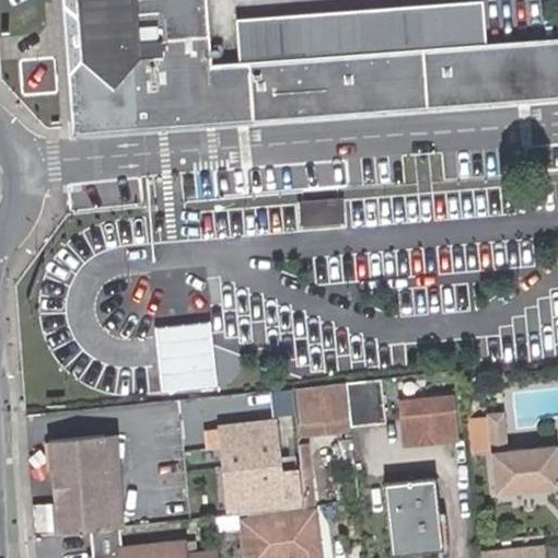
[(205,79),(213,66),(212,61),(207,0),(62,0),(62,4),(100,32),(101,43),(103,78),(114,88),(205,79)]
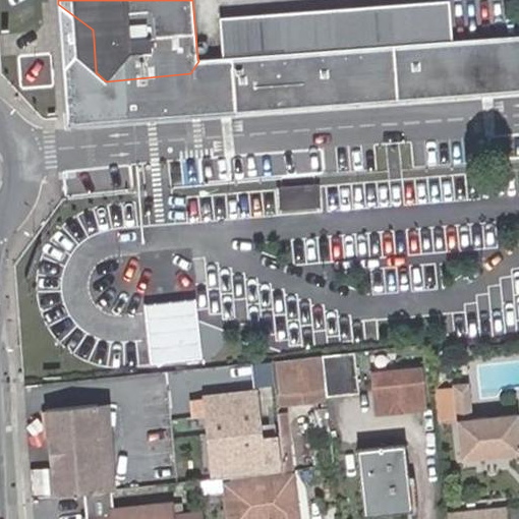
[(220,18),(223,59),(453,41),(450,1),(220,18)]
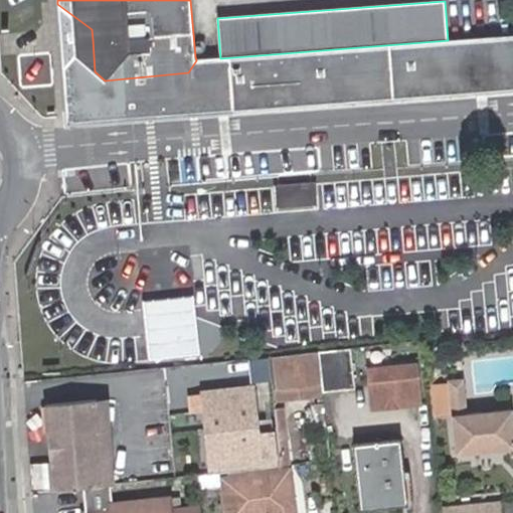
[(95,71),(93,39),(61,68),(65,122),(512,88),(512,35),(448,40),(220,58),(196,60),(188,72),(105,80),(95,71)]
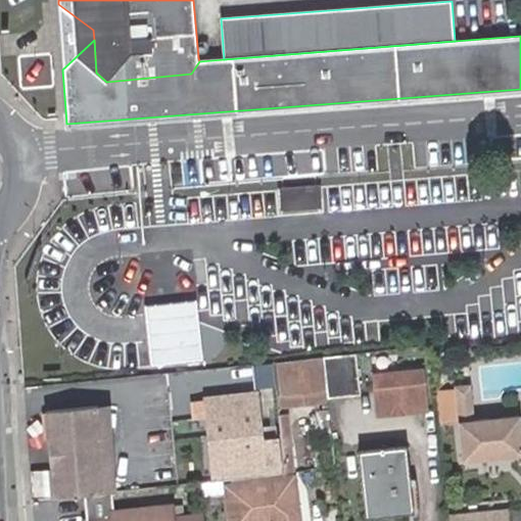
[(285,195),(286,217),(319,215),(318,193),(285,195)]
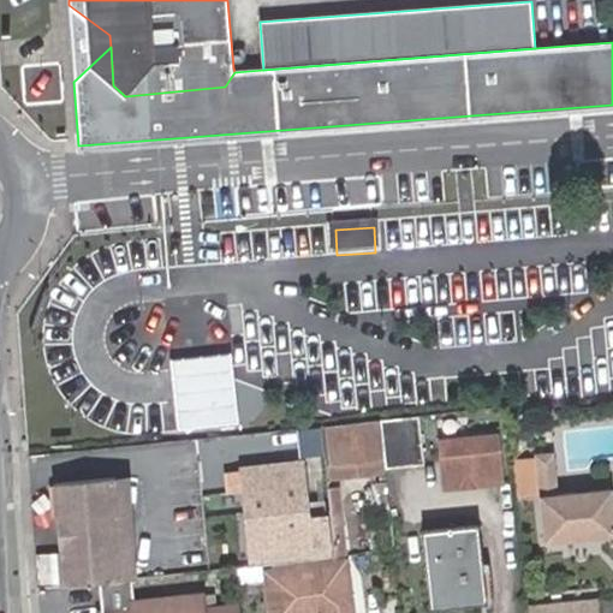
[(442,385),(406,388),(408,404),(445,400),(442,385)]
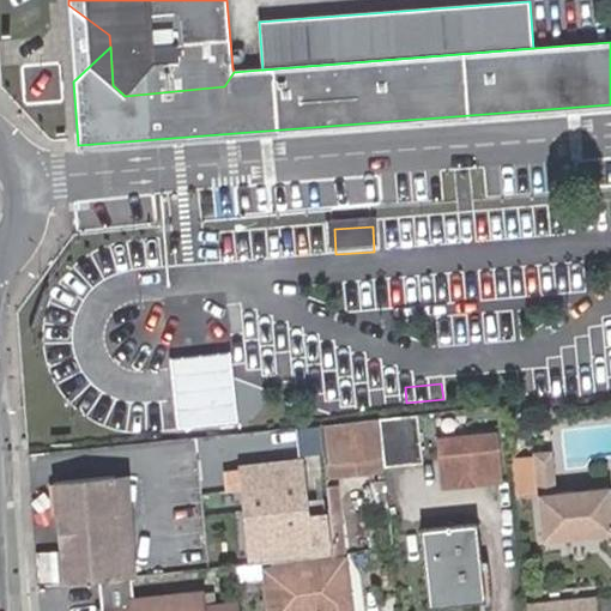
[(218,386),(182,389),(185,419),(222,416),(218,386)]
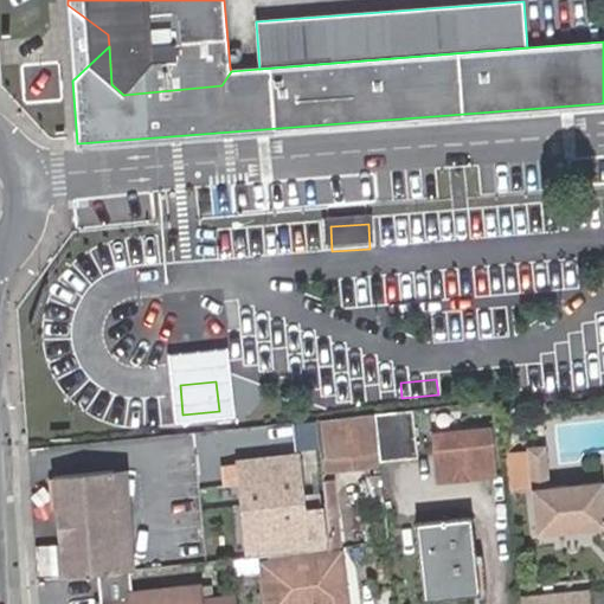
[(371,418),(323,422),(328,474),(376,469),(371,418)]
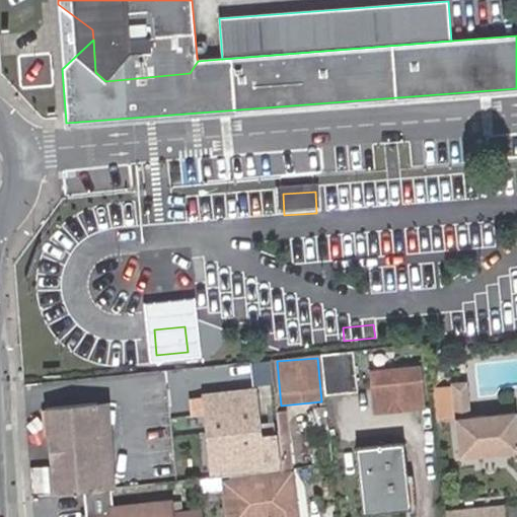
[(272,363),(234,367),(235,386),(273,383),(272,363)]
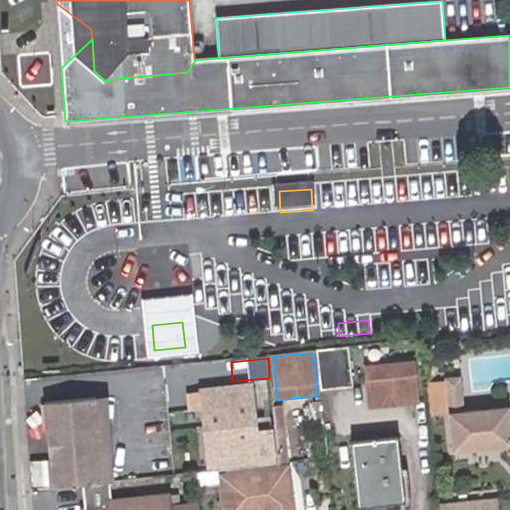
[(414,366),(366,369),(369,407),(417,404),(414,366)]
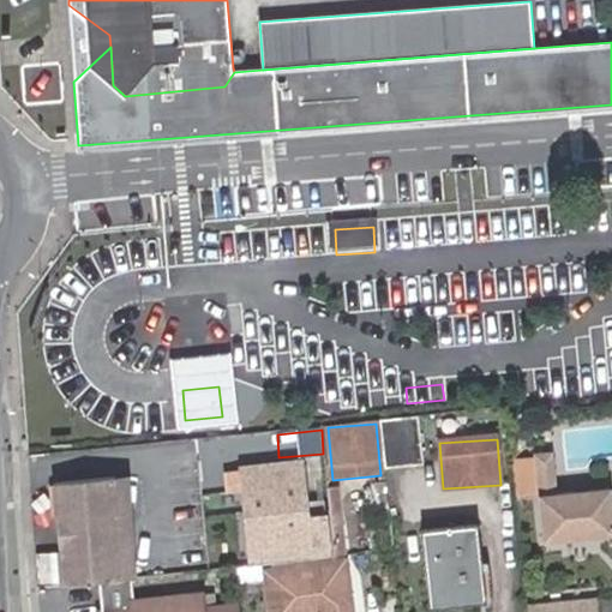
[(400,445),(402,472),(423,471),(421,444),(400,445)]
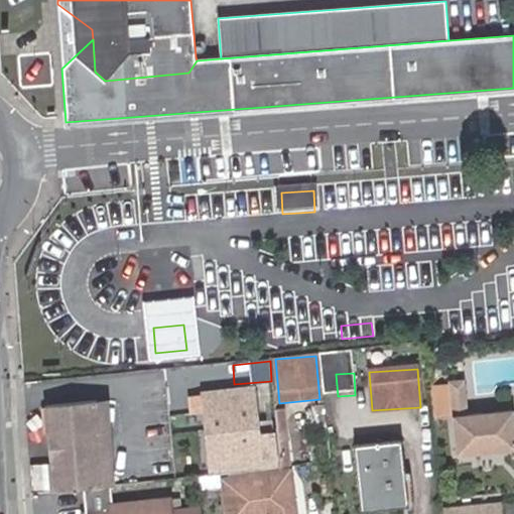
[(464,383),(448,384),(450,399),(466,398),(464,383)]
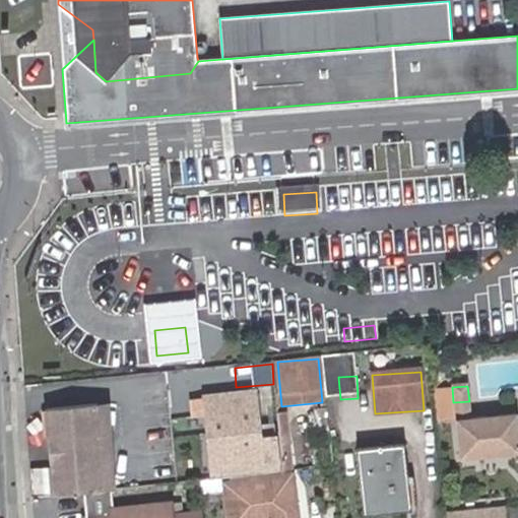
[(244,394),(233,395),(237,453),(249,452),(245,396),(244,394)]
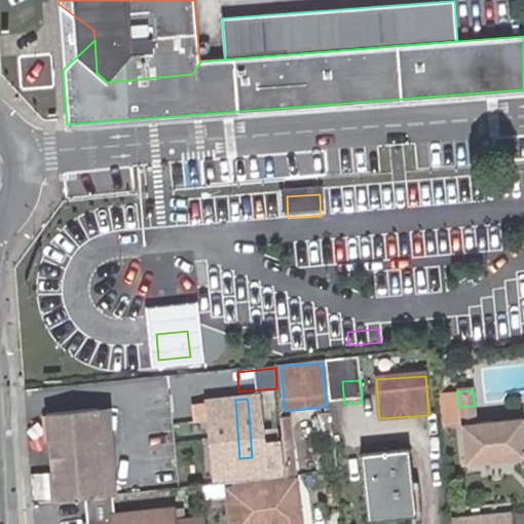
[(239,458),(235,400),(212,402),(212,405),(204,405),(206,407),(207,422),(213,481),(239,479),(282,476),(282,475),(282,473),(282,455),(281,455),(281,453),(262,455),(262,449),(257,400),(248,401),(252,457),(239,458)]
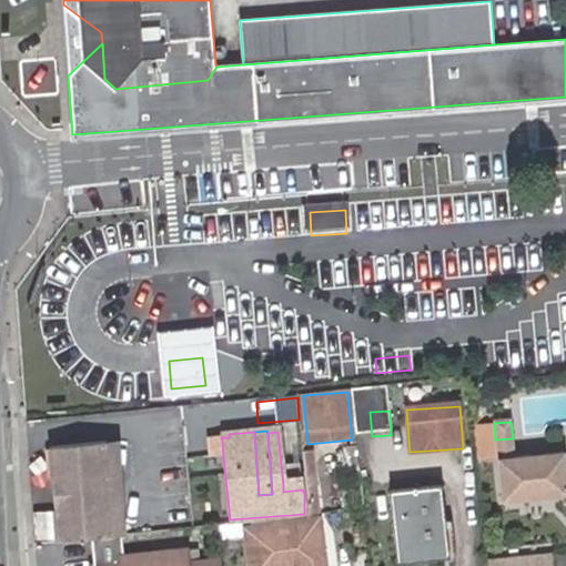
[(372,436),(373,450),(392,447),(391,435),(372,436)]
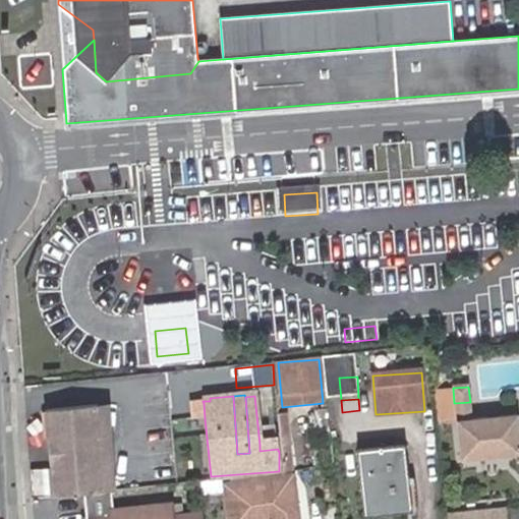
[(470,402),(454,403),(456,423),(471,422),(470,402)]
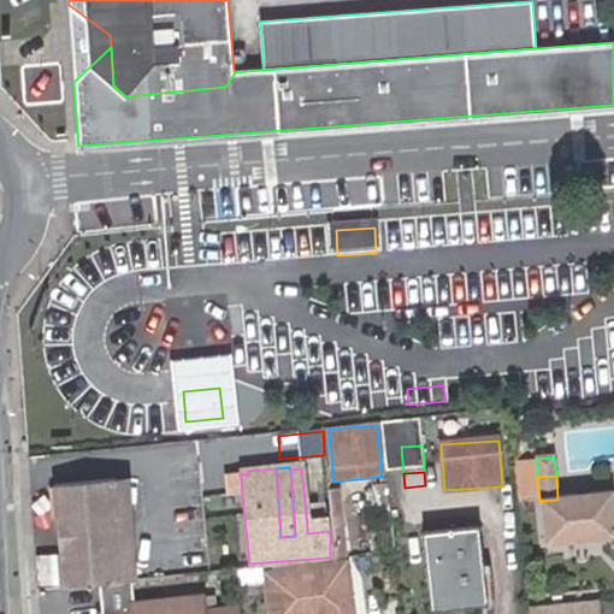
[(241,477),(224,479),(226,497),(242,495),(241,477)]
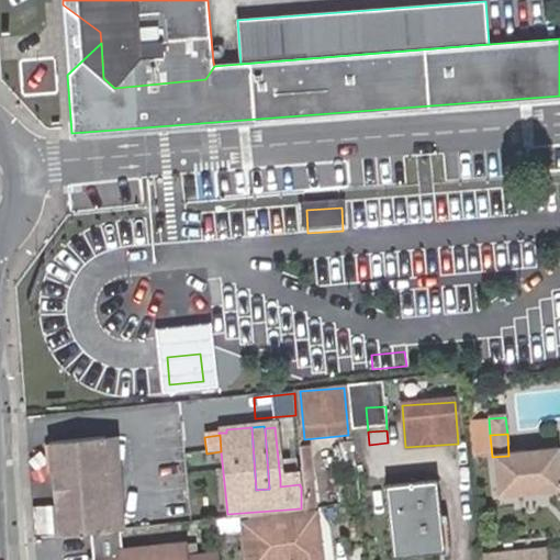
[(102,438),(47,444),(56,536),(90,533),(111,530),(102,438)]
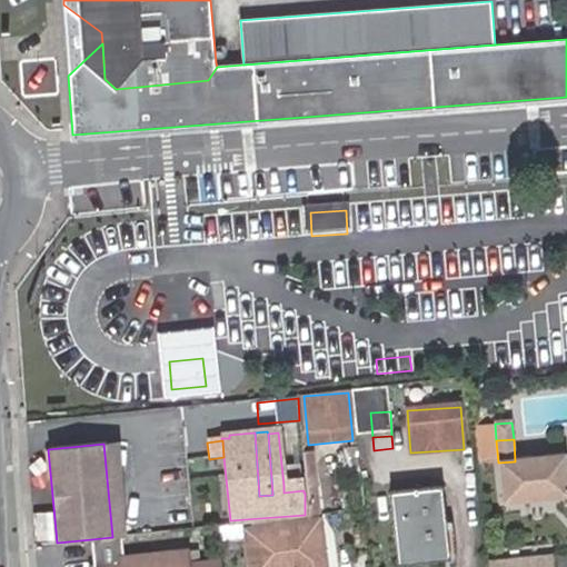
[(112,444),(103,444),(112,537),(122,536),(112,444)]
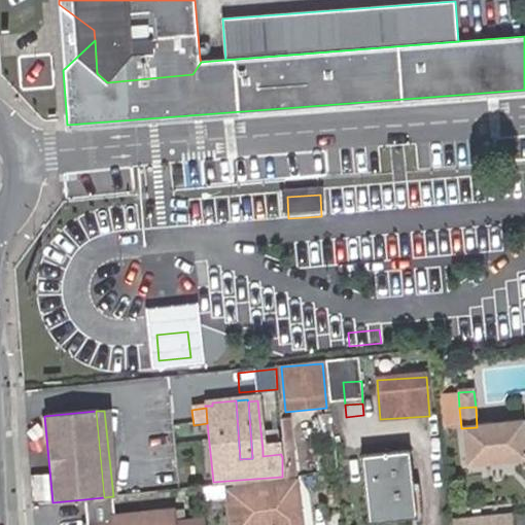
[(333,420),(323,420),(325,434),(334,434),(333,420)]
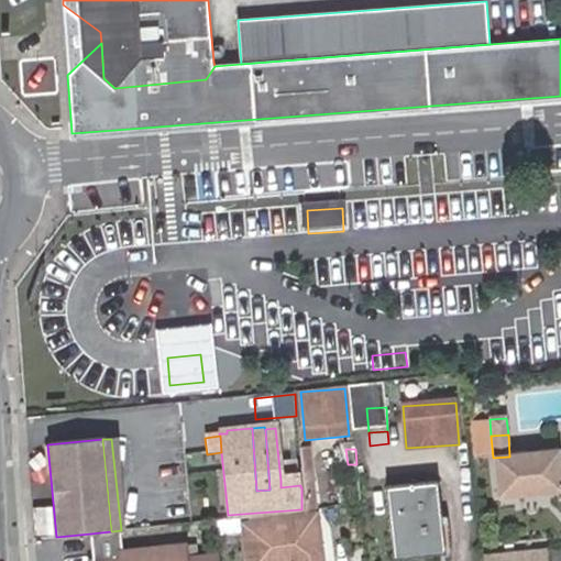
[(509,457),(493,458),(497,501),(524,498),(523,493),(538,491),(538,496),(560,494),(560,464),(559,451),(509,457)]
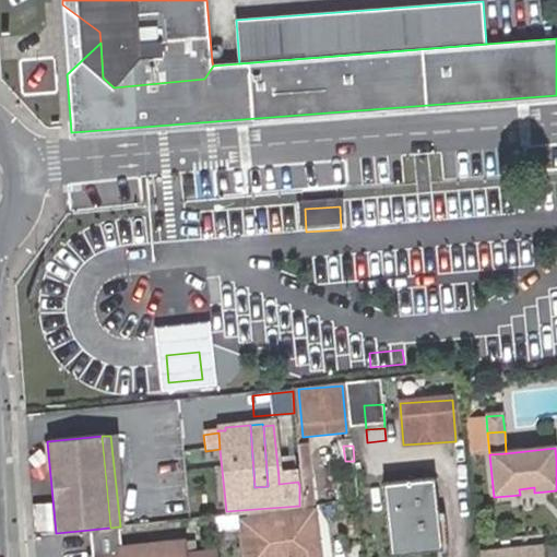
[(307,449),(299,450),(305,507),(313,506),(307,449)]
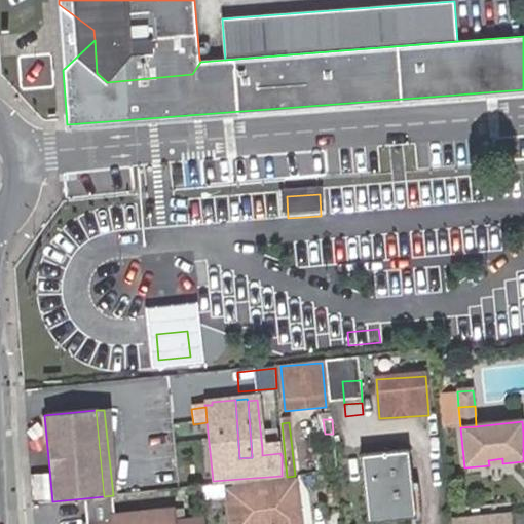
[(279,447),(262,449),(262,455),(281,453),(279,447)]
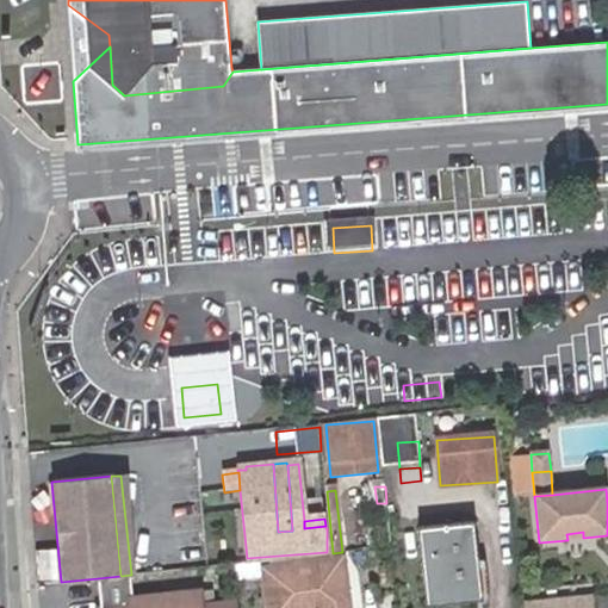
[(425,593),(483,588),(483,587),(478,523),(420,528),(423,587),(425,593)]
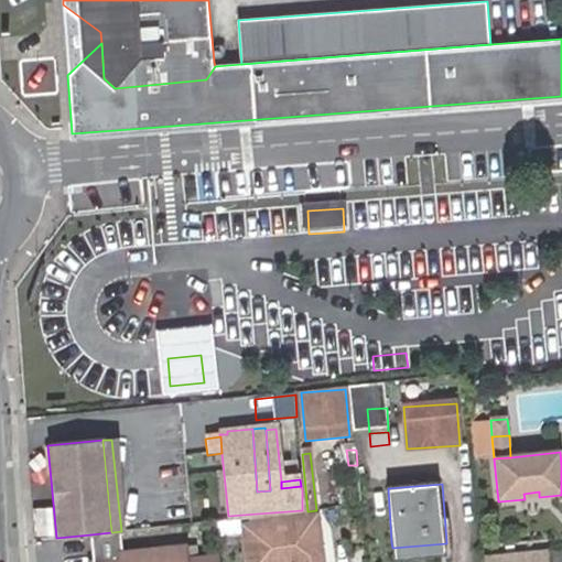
[(299,517),(249,522),(254,561),(321,561),(320,548),(319,529),(317,516),(311,515),(299,517)]
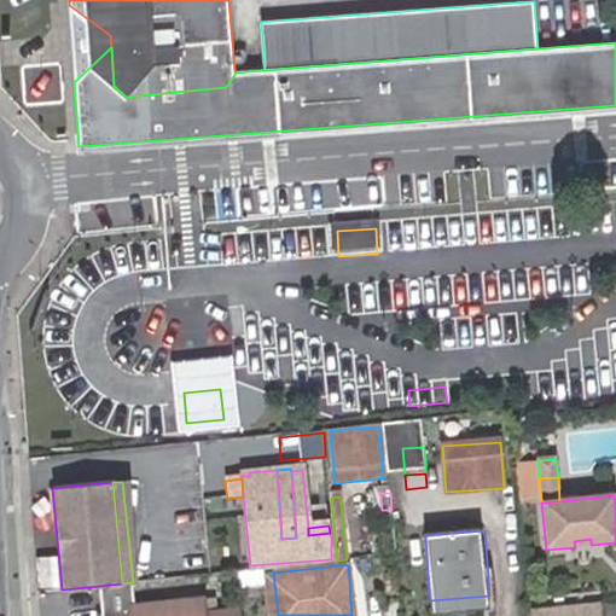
[(122,583),(99,586),(103,612),(103,615),(221,615),(215,611),(204,612),(203,598),(135,604),(133,582),(122,583)]
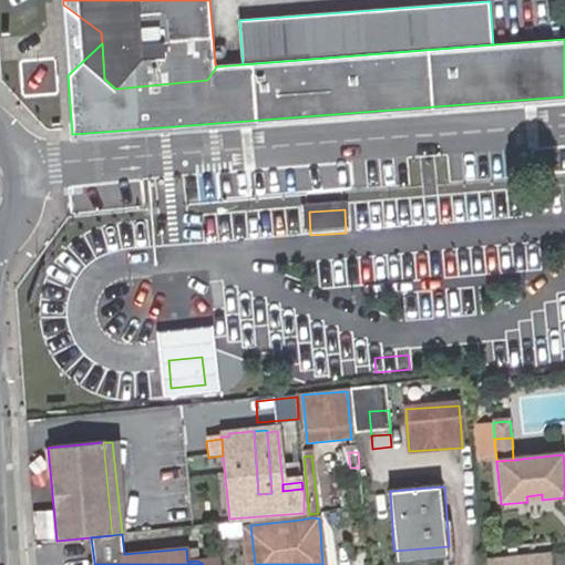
[(450,557),(449,546),(394,551),(394,562),(450,557)]
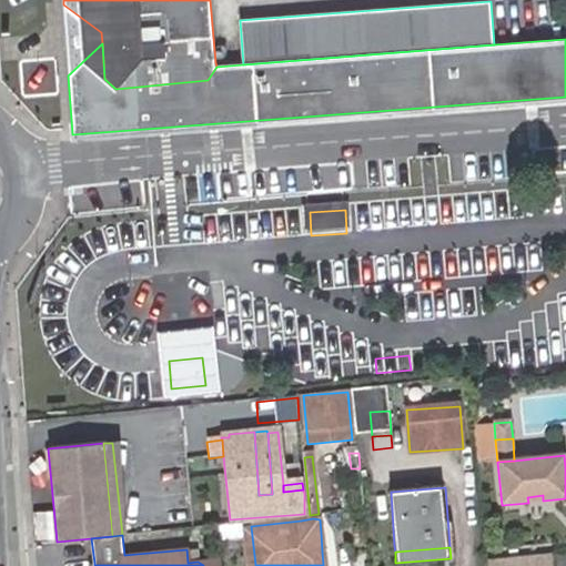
[(196,548),(187,549),(188,563),(198,562),(196,548)]
